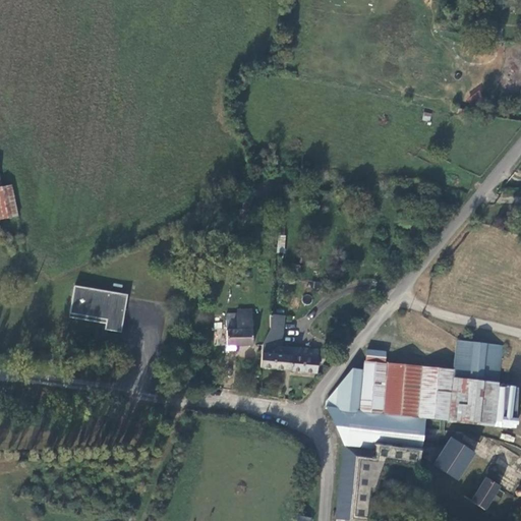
[(11,185),(1,186),(0,186),(0,219),(18,216),(11,185)]
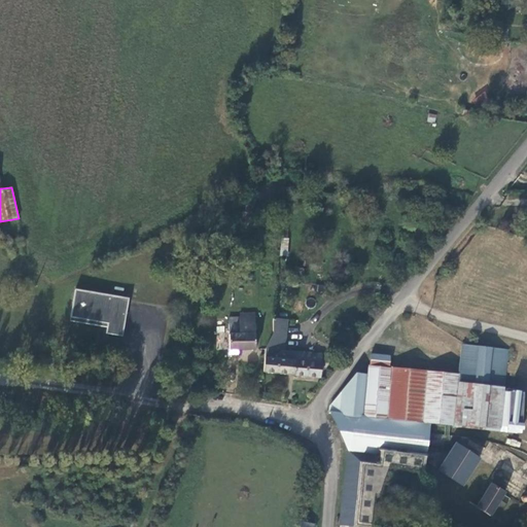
[(108,323),(107,327),(106,334),(123,337),(129,299),(75,289),(70,317),(108,323)]
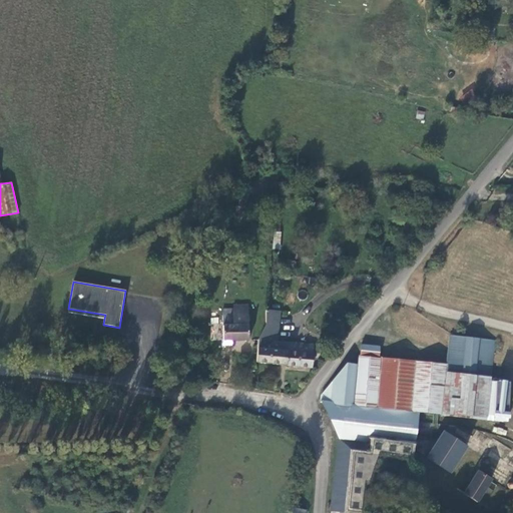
[(231,310),(231,323),(223,323),(222,341),(246,341),(247,306),(231,306),(231,310)]
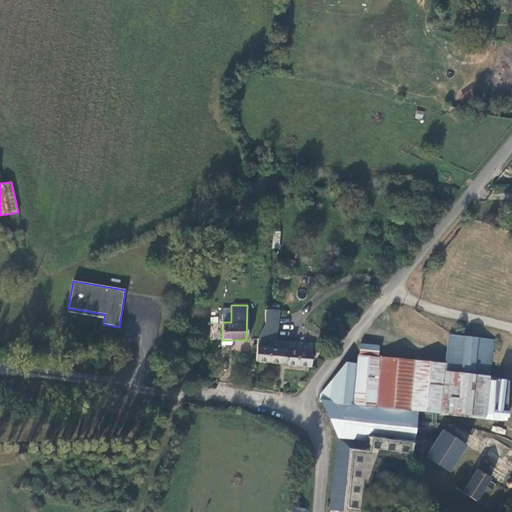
[(226,306),(222,307),(223,322),(231,322),(231,309),(226,306)]
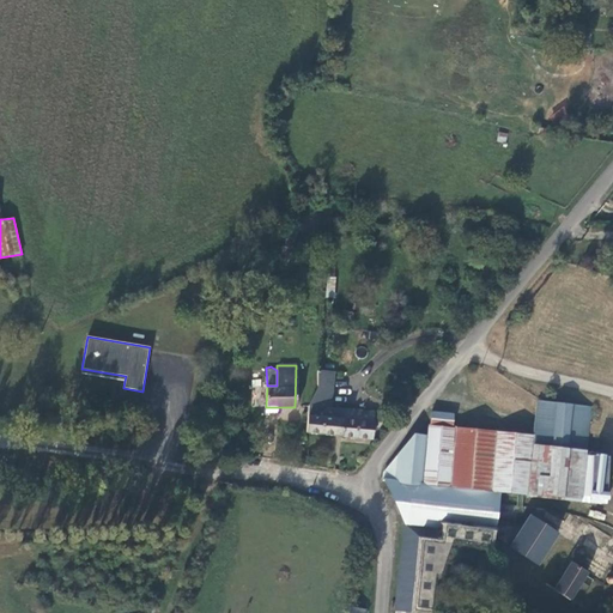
[(82,374),(125,381),(126,376),(82,369),(82,374)]
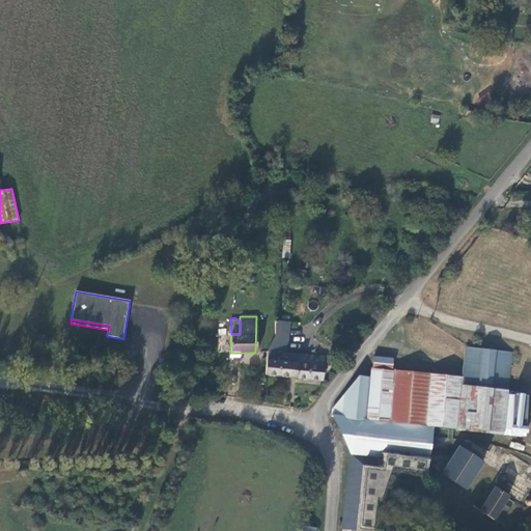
[(271,334),(264,350),(284,352),(286,323),(272,323),(271,334)]
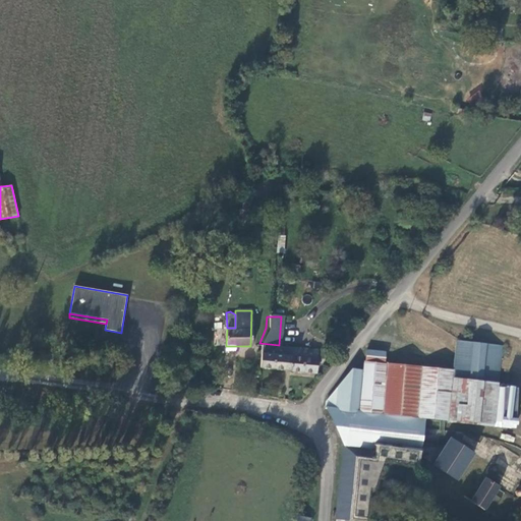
[(361,370),(350,368),(325,401),(325,407),(420,416),(459,420),(509,425),(514,387),(496,385),(500,344),(454,339),(450,368),(383,361),(383,352),(364,351),(361,370)]
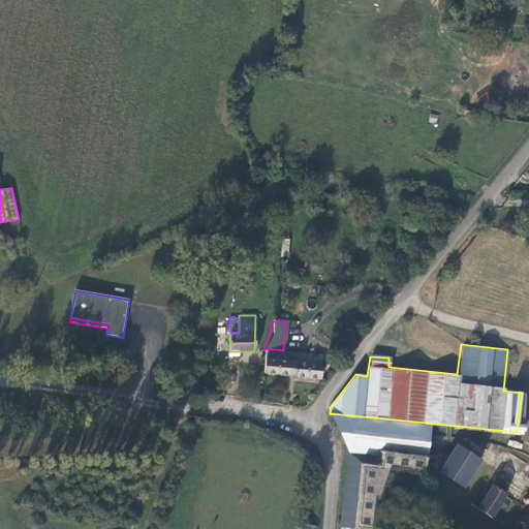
[(283,350),(263,348),(261,371),(317,377),(319,353),(283,350)]
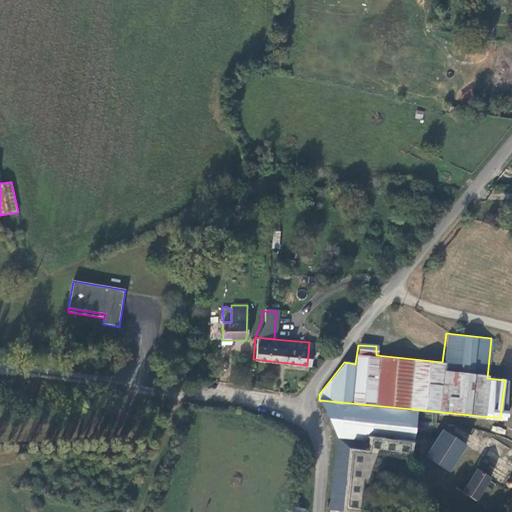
[(413,409),(319,400),(336,436),(347,437),(367,439),(410,443),(413,409)]
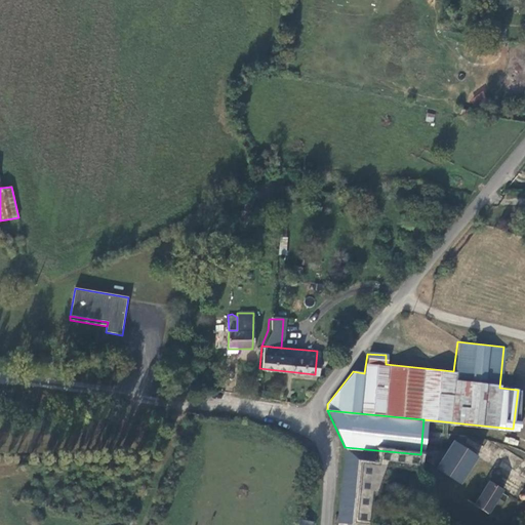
[(423,419),(420,454),(420,457),(433,466),(450,440),(461,446),(462,432),(462,423),(423,419)]
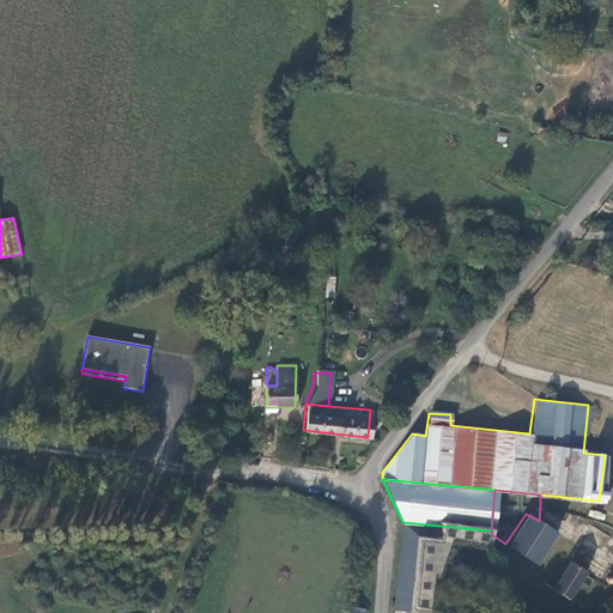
[(563,517),(540,504),(539,521),(554,530),(563,517)]
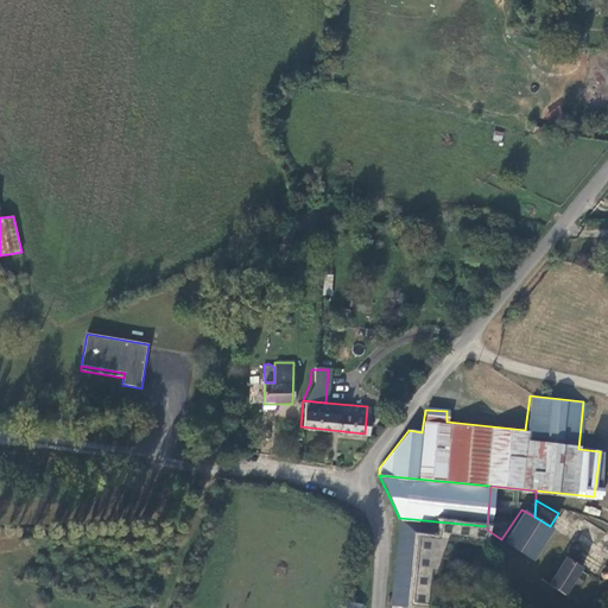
[(494,550),(486,544),(486,552),(486,564),(488,576),(494,584),(499,593),(513,606),(519,607),(571,607),(572,603),(561,594),(578,567),(595,578),(603,565),(607,568),(607,586),(605,591),(607,594),(607,534),(582,518),(580,520),(562,508),(558,513),(550,526),(534,517),(521,510),(501,539),(494,550)]
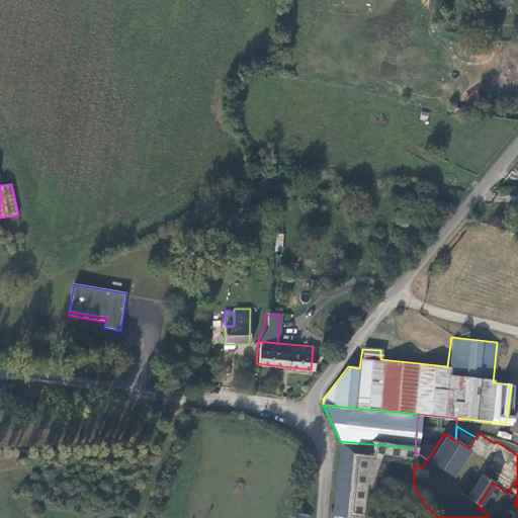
[(351,442),(340,441),(336,486),(333,515),(346,516),(351,453),(351,442)]
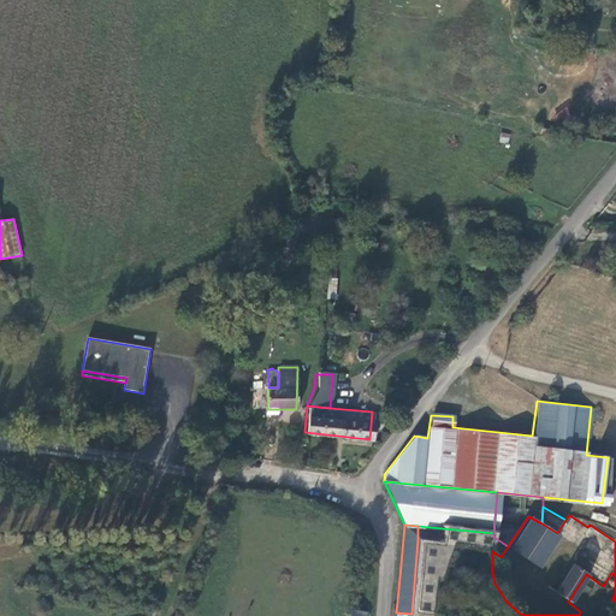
[(418,526),(418,539),(439,542),(442,528),(418,526)]
